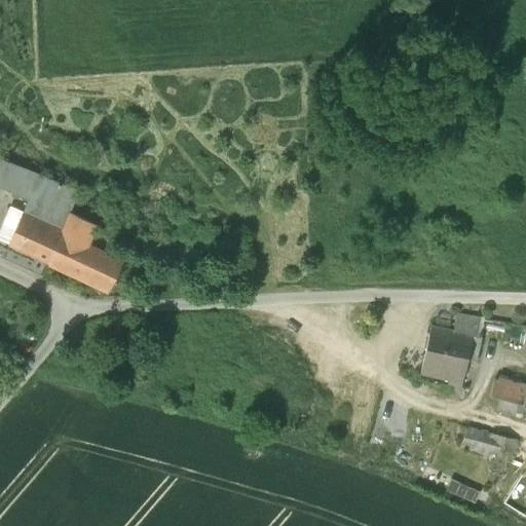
[(79,194),(0,162),(0,188),(29,199),(69,217),(79,194)]
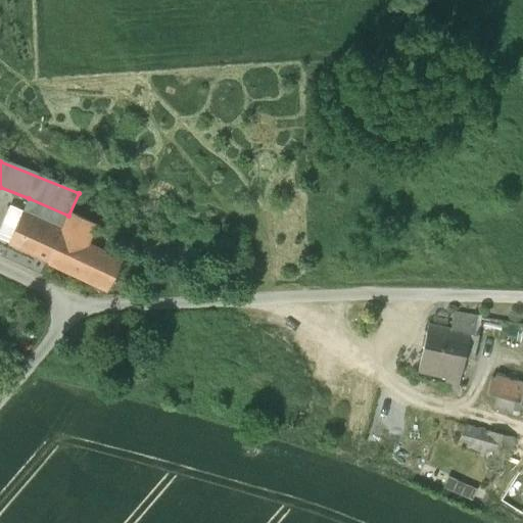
[(21,214),(62,231),(68,216),(29,198),(22,211),(21,214)]
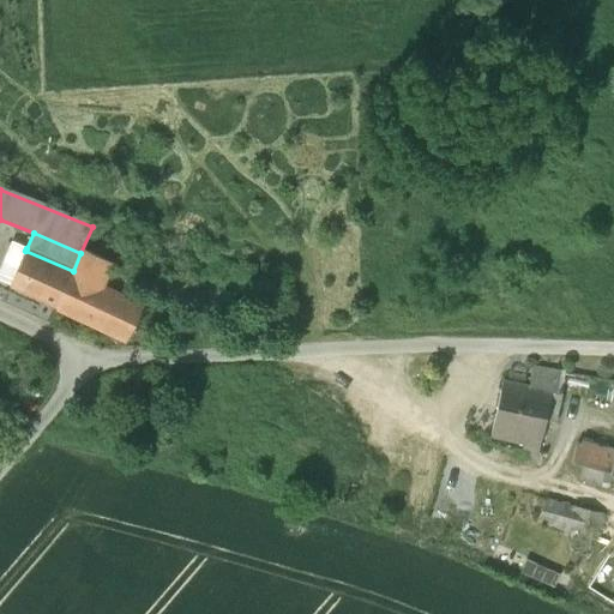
[(0,266),(0,281),(11,286),(25,251),(26,248),(11,242),(0,266)]
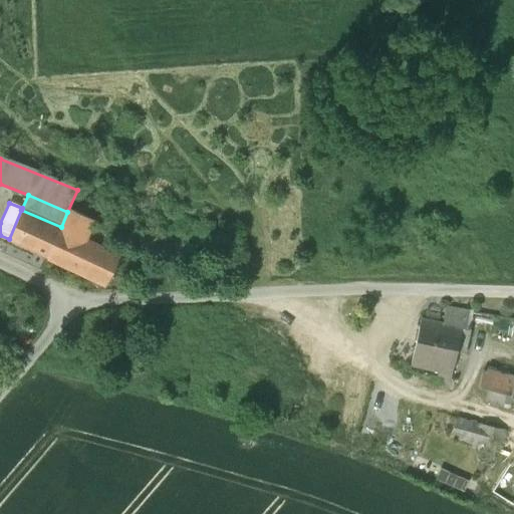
[(7,242),(47,259),(58,234),(61,227),(21,210),(9,239),(7,242)]
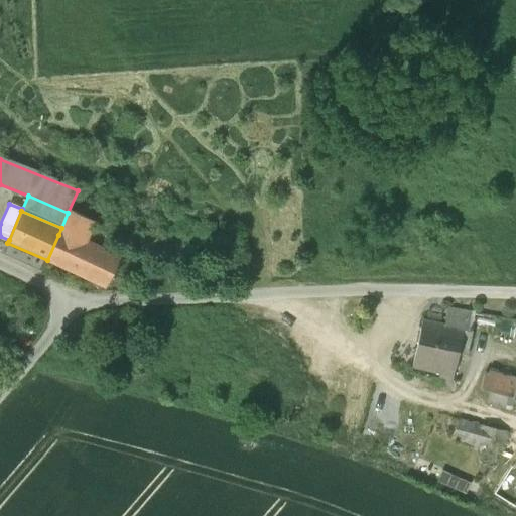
[(68,213),(61,228),(58,235),(84,246),(94,224),(68,213)]
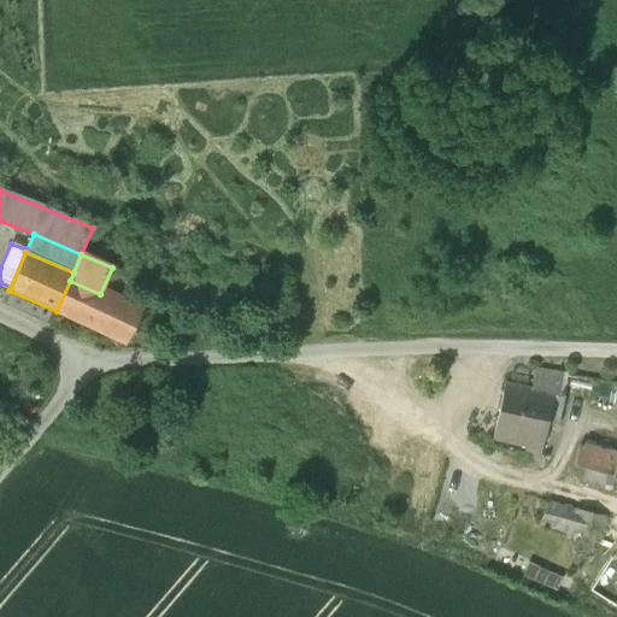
[(100,294),(70,281),(57,311),(123,340),(136,311),(100,294)]
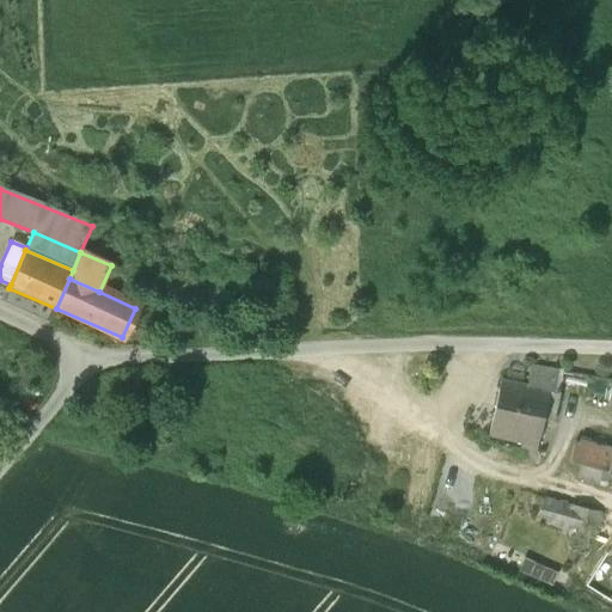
[(527,386),(557,393),(562,373),(531,367),(527,386)]
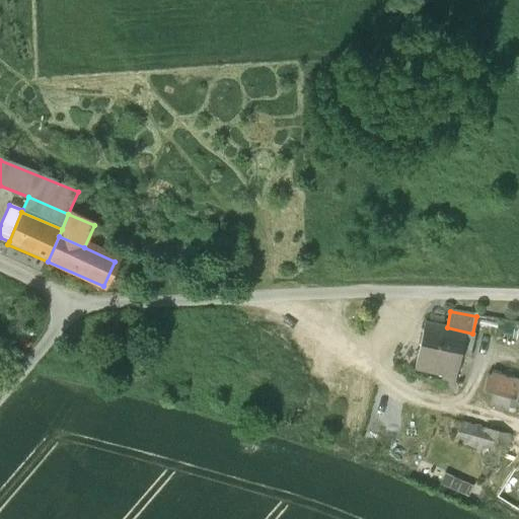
[(443,382),(454,385),(462,352),(469,353),(472,334),(447,327),(425,323),(415,370),(444,376),(443,382)]
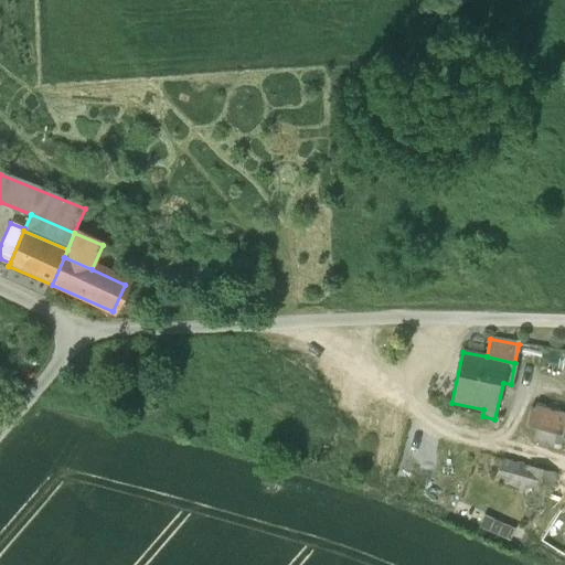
[(537,429),(562,436),(564,423),(564,417),(531,408),(526,427),(537,429)]
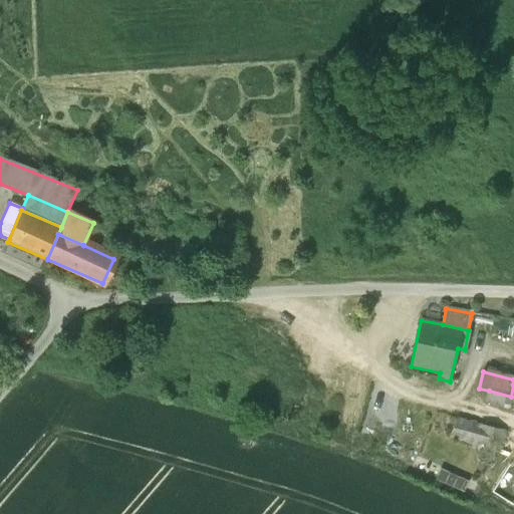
[(486,404),(509,410),(512,397),(511,397),(489,391),(486,404)]
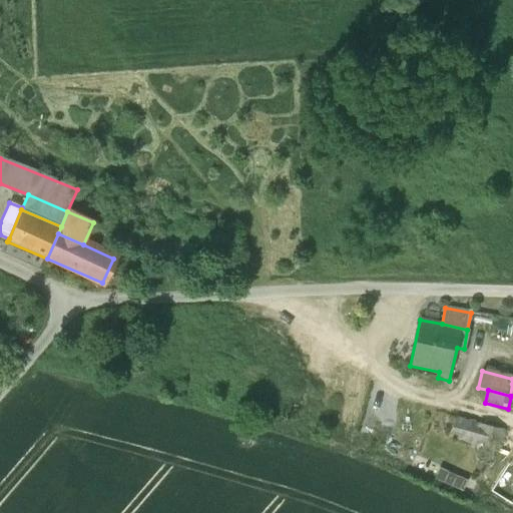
[(449,436),(476,444),(481,426),(456,419),(449,436)]
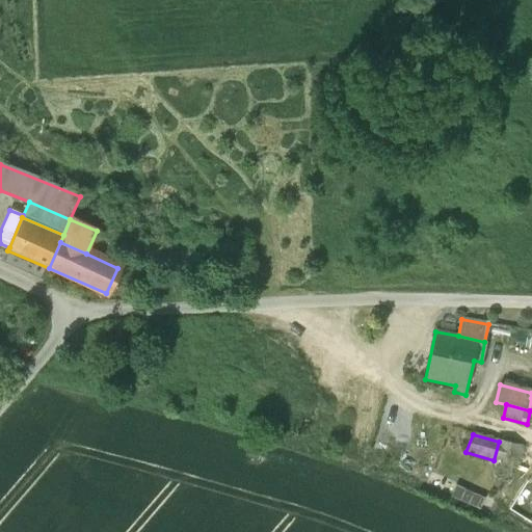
[(523,446),(499,442),(494,460),(520,457),(523,446)]
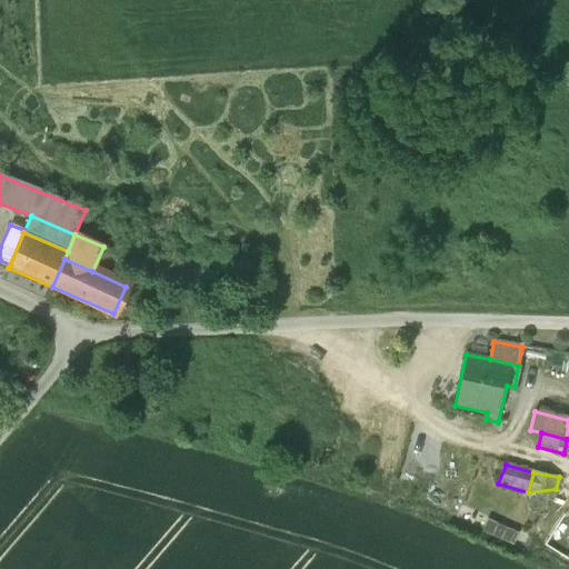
[(539,515),(528,532),(542,541),(553,523),(539,515)]
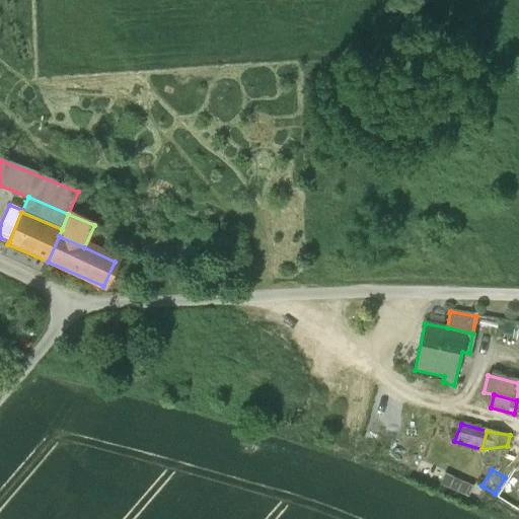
[(473,487),(444,473),(439,485),(468,498),(473,487)]
